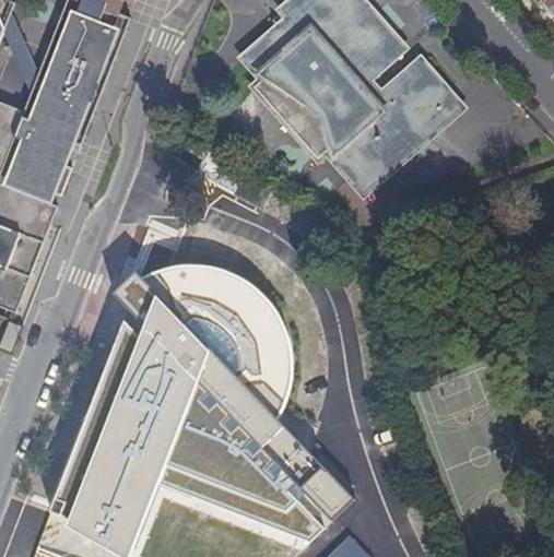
[(75,0),(44,84),(37,101),(30,120),(0,108),(0,187),(3,188),(0,197),(0,308),(22,317),(63,212),(52,206),(56,198),(67,202),(74,184),(62,179),(69,164),(80,168),(86,151),(75,146),(79,138),(91,142),(138,20),(127,15),(85,0),(75,0)]
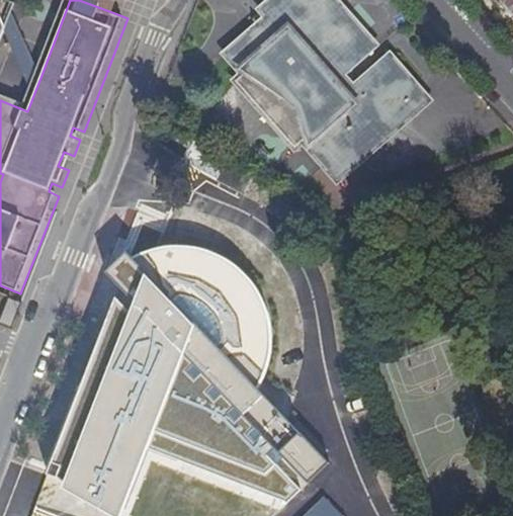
[(0,0),(0,14),(10,37),(34,93),(40,78),(15,23),(8,5),(5,0),(0,0)]
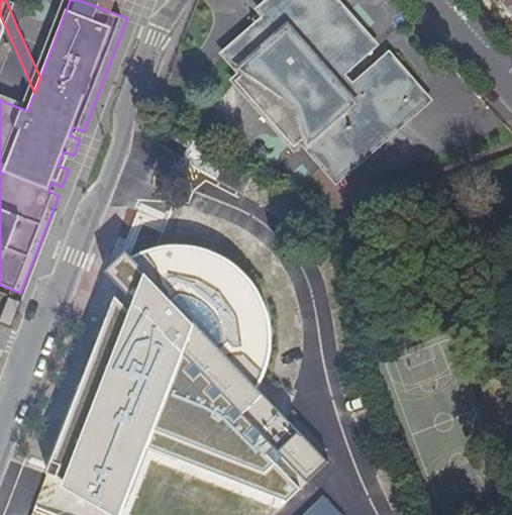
[(79,0),(117,14),(121,0),(79,0)]
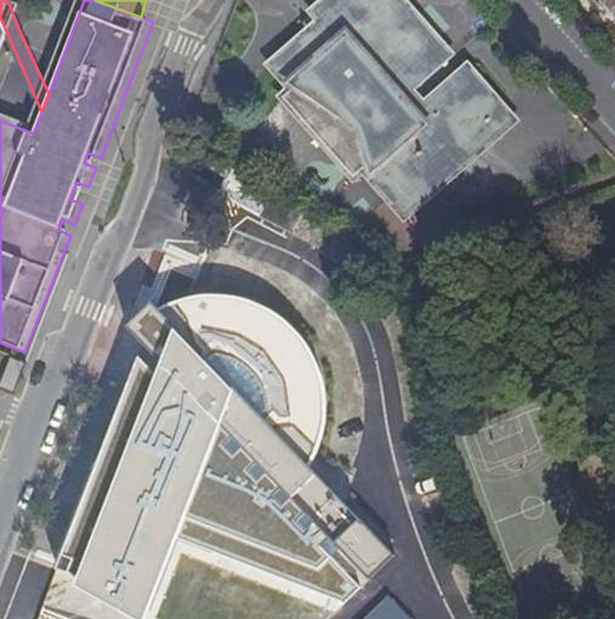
[(385,194),(400,214),(427,189),(510,118),(460,62),(419,98),(414,92),(398,106),(393,100),(409,86),(448,54),(399,0),(317,0),(309,7),(317,17),(267,61),(288,85),(278,94),(348,172),(358,165),(385,194)]
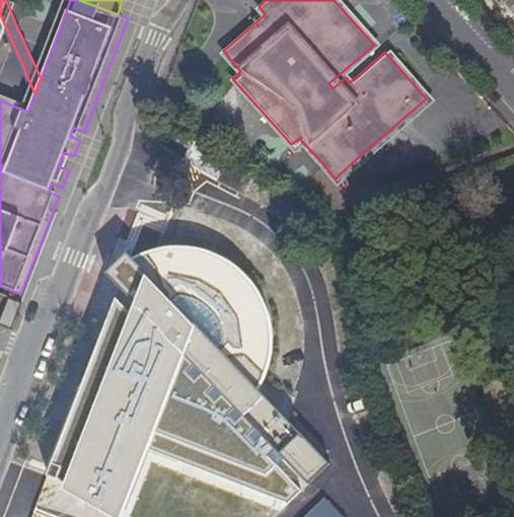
[(501,0),(513,14),(513,0),(501,0)]
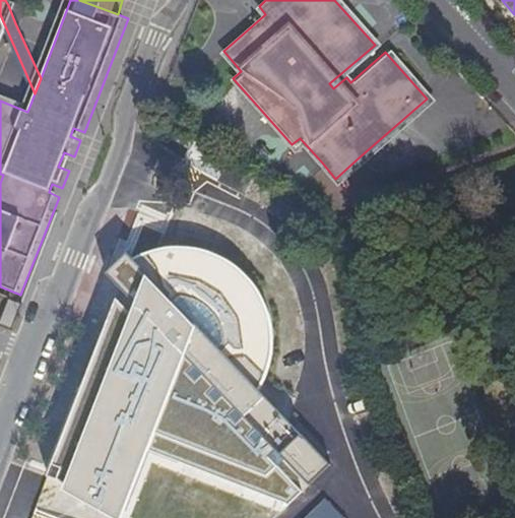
[(8,5),(15,23),(20,10),(8,5)]
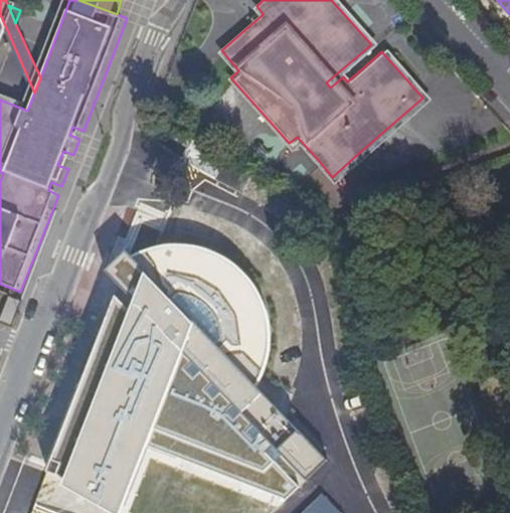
[(0,61),(10,37),(0,14),(0,61)]
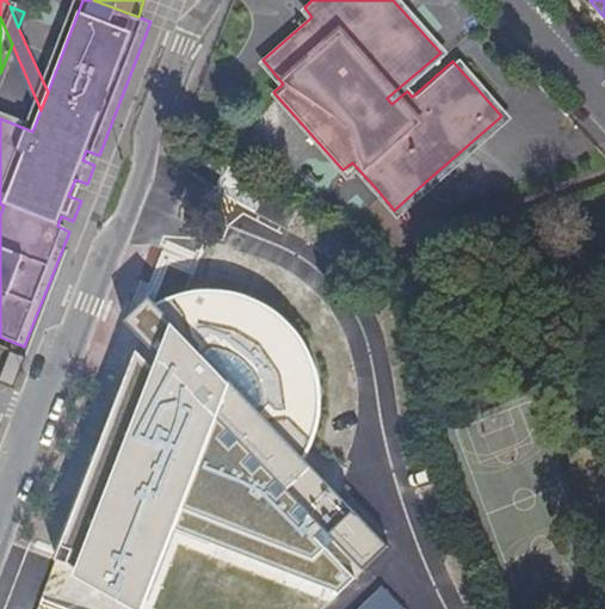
[(387,98),(391,104),(407,91),(402,85),(387,98)]
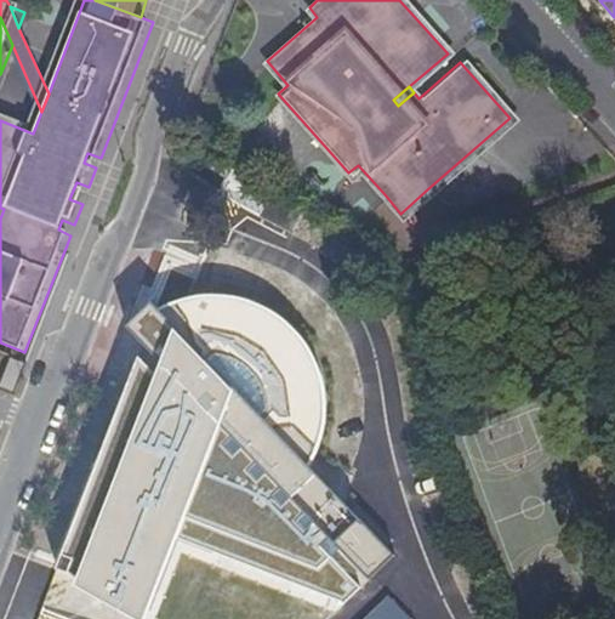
[(149,299),(123,324),(171,374),(163,381),(147,375),(131,369),(124,386),(61,552),(55,567),(114,589),(112,596),(146,608),(148,600),(174,534),(284,577),(305,556),(315,545),(325,555),(334,546),(363,579),(366,575),(391,554),(305,463),(312,449),(317,435),(320,420),(322,405),(322,390),(319,375),(314,361),(307,347),(306,345),(297,333),(286,322),(274,312),(261,305),(248,299),(234,295),(220,293),(205,291),(189,294),(176,297),(161,304),(157,306),(149,299)]
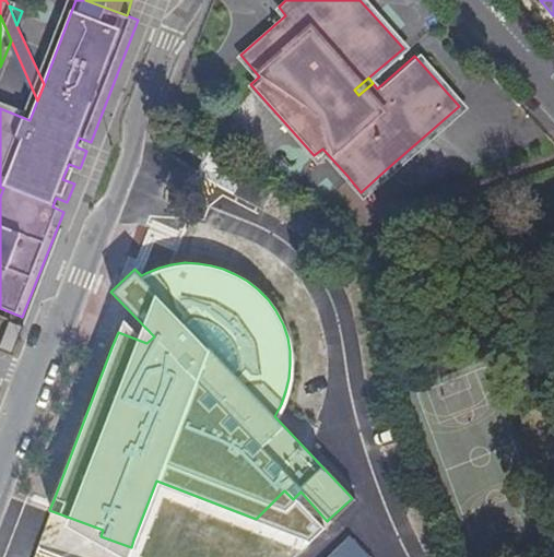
[(256,519),(156,481),(133,540),(178,556),(280,556),(302,535),(306,541),(308,538),(319,528),(293,499),(284,490),(274,500),(256,519)]
